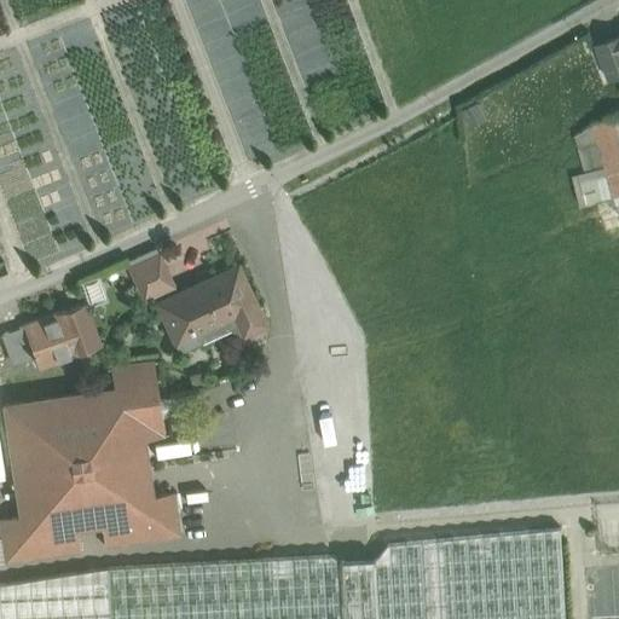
[(618,34),(595,44),(608,80),(618,75),(618,34)]
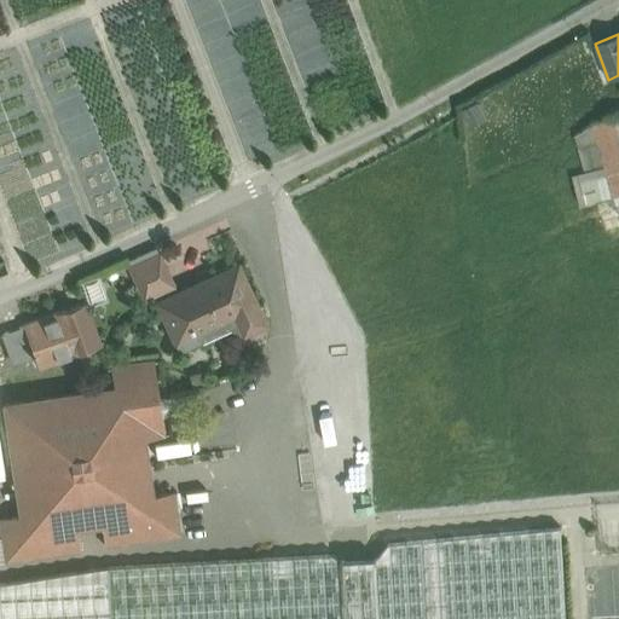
[(618,127),(615,115),(615,114),(594,125),(606,166),(613,197),(618,195),(618,127)]
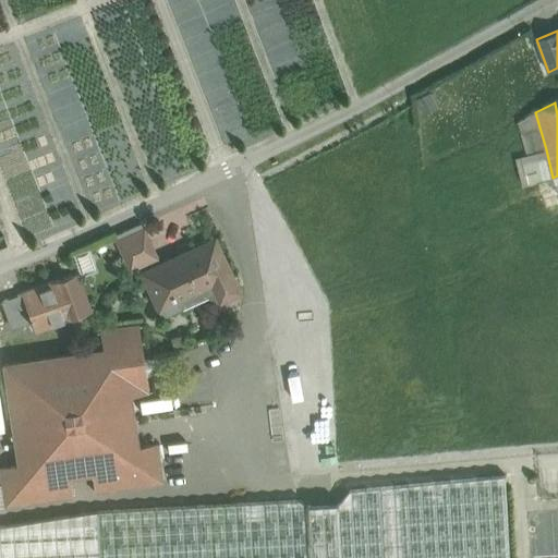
[(535,112),(518,121),(526,155),(546,149),(535,112)]
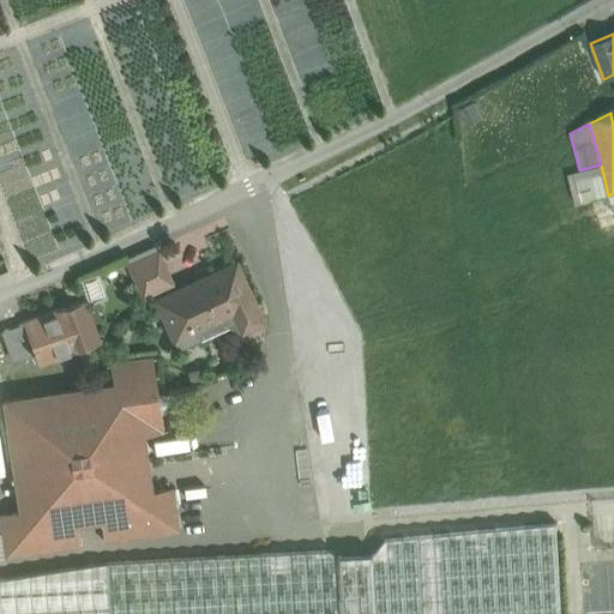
[(600,167),(567,175),(575,204),(607,196),(600,167)]
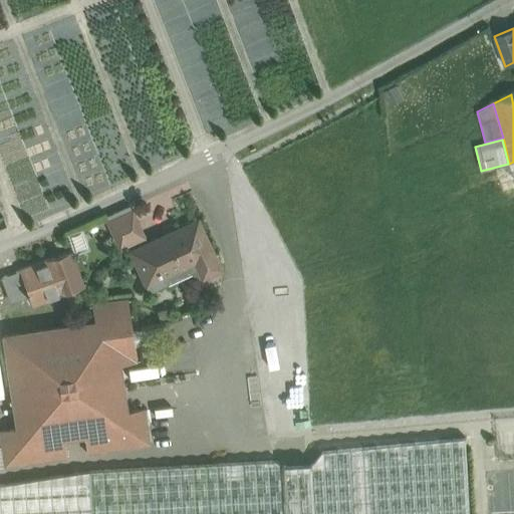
[(132,211),(107,222),(119,248),(144,237),(132,211)]
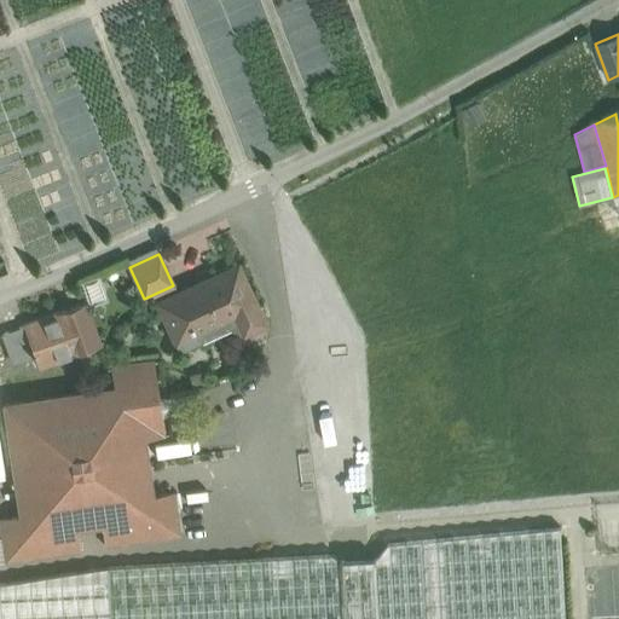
[(237,264),(156,301),(179,351),(201,340),(197,331),(233,314),(243,334),(266,323),(237,264)]
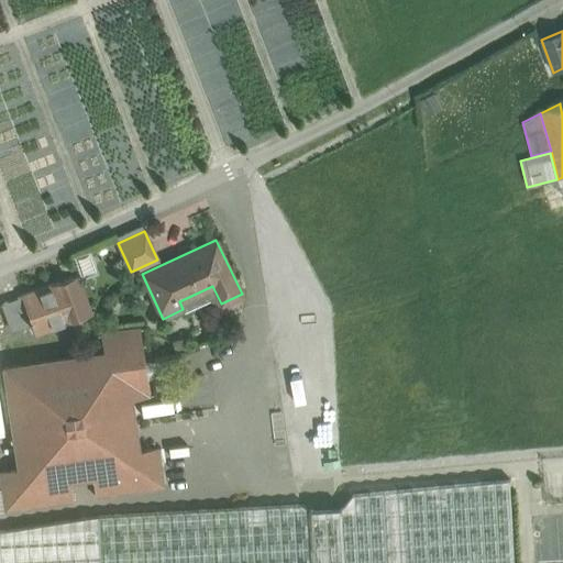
[(78,275),(21,296),(22,296),(32,324),(35,333),(91,312),(78,275)]
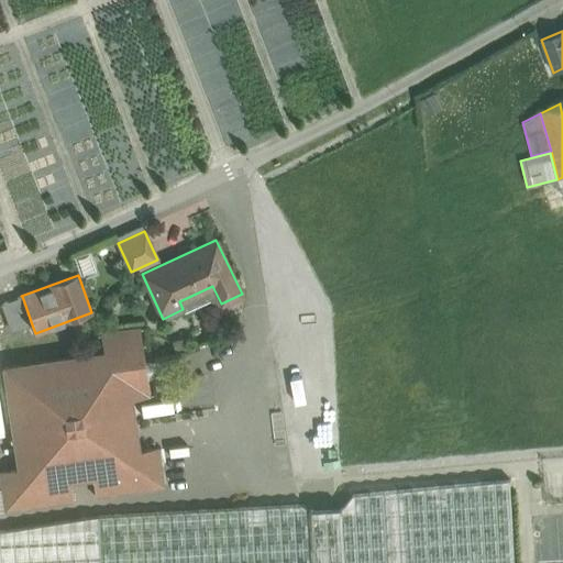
[(22,296),(2,304),(13,332),(32,324),(22,296)]
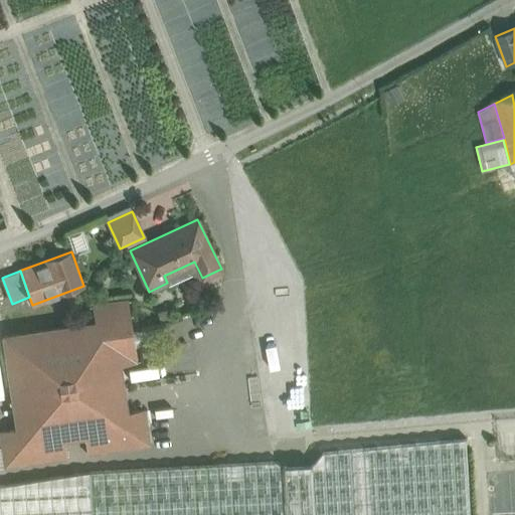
[(127,300),(92,305),(95,322),(112,319),(119,365),(137,362),(127,300)]
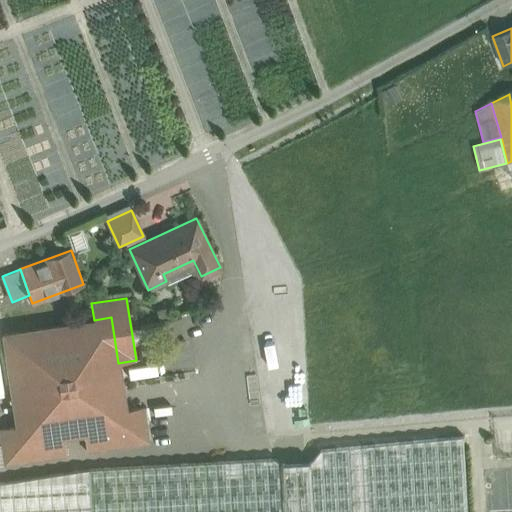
[(94,320),(2,334),(16,426),(19,444),(64,437),(84,434),(127,427),(125,409),(118,363),(111,317),(94,320)]
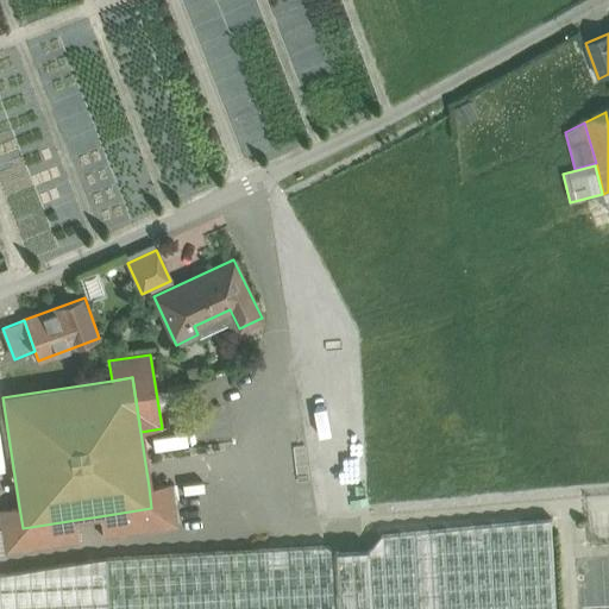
[(170,483),(149,487),(151,508),(100,516),(102,537),(176,526),(170,483)]
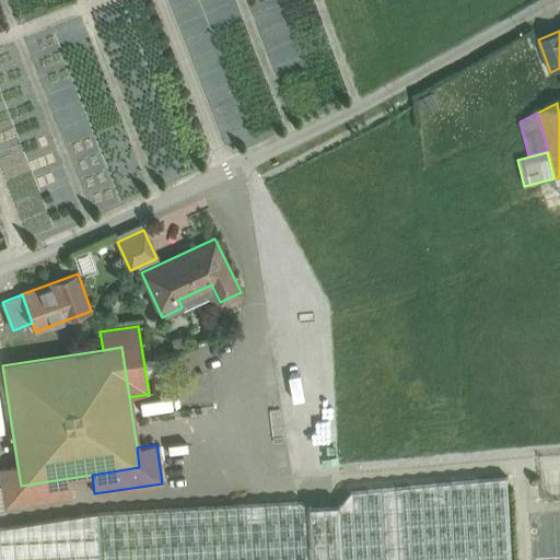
[(70,478),(21,486),(18,466),(0,468),(0,474),(4,506),(72,497),(70,478)]
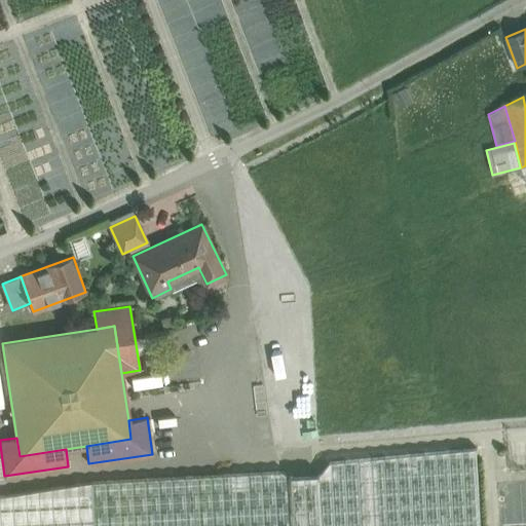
[(481,525),(477,448),(331,461),(320,475),(322,525),(481,525)]
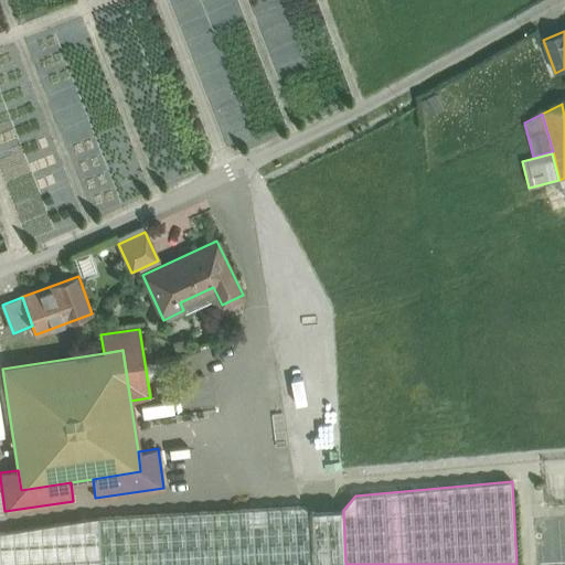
[(305,507),(98,518),(0,532),(0,564),(313,564),(310,512),(305,507)]
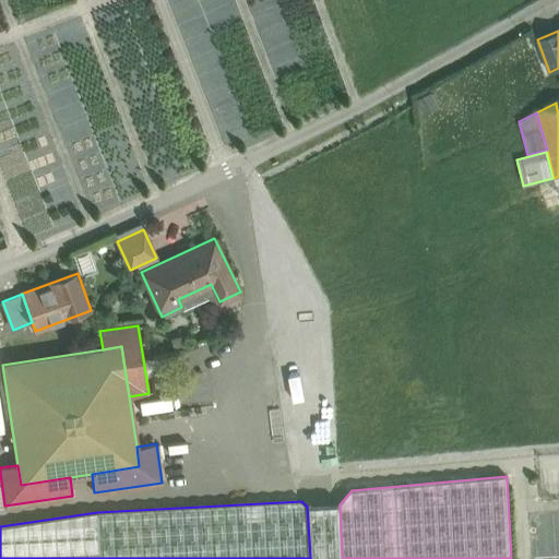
[(342,558),(340,504),(307,507),(310,558),(342,558)]
